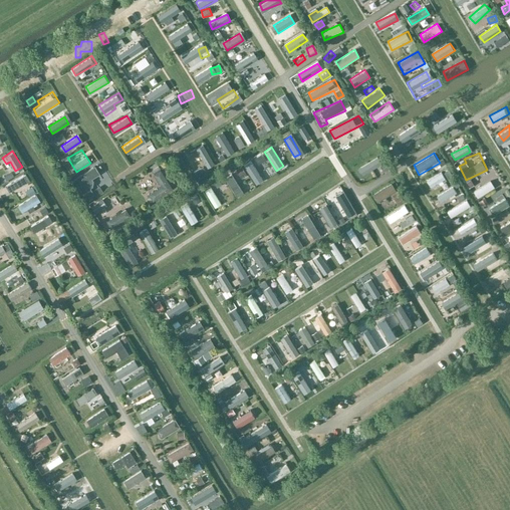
[(371,168),(383,164),(379,157),(358,165),(363,178),(374,174),(371,168)]
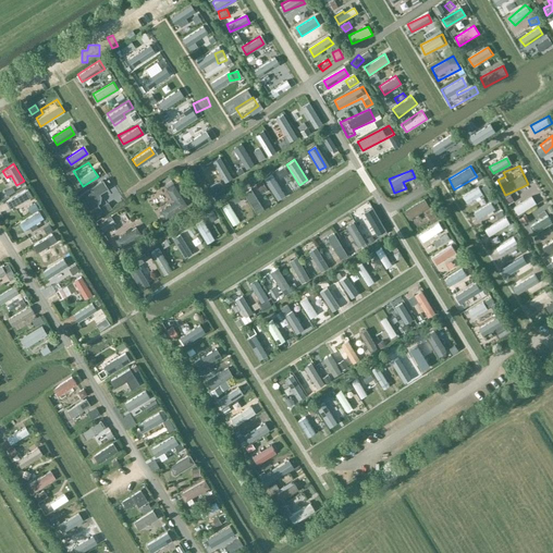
[(280,171),(274,177),(280,182),(285,174),(280,171)]
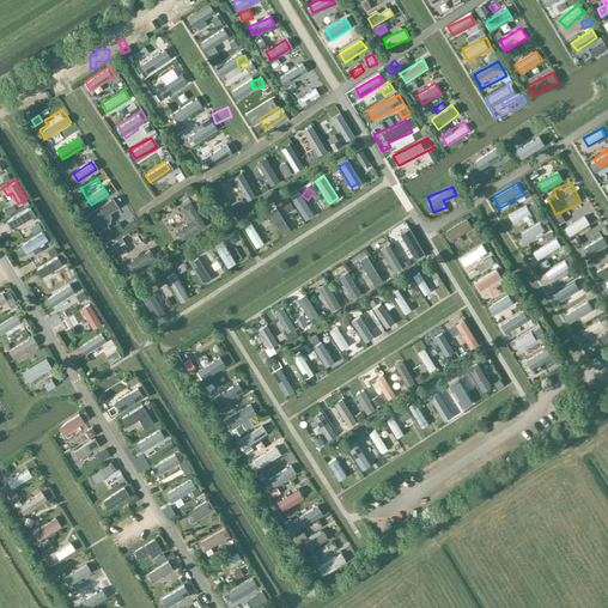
[(289,196),(303,218),(311,213),(298,190),(289,196)]
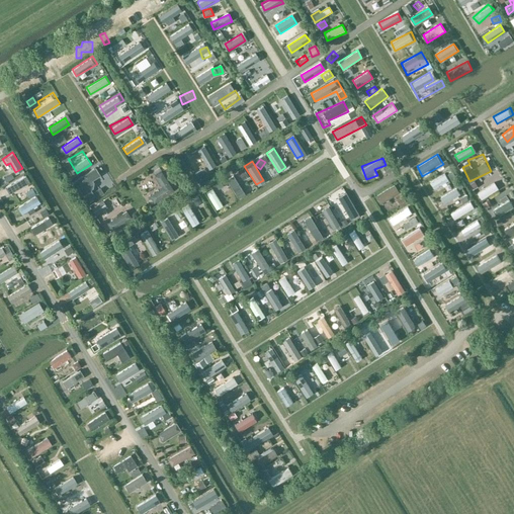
[(157,163),(150,167),(154,173),(160,169),(157,163)]
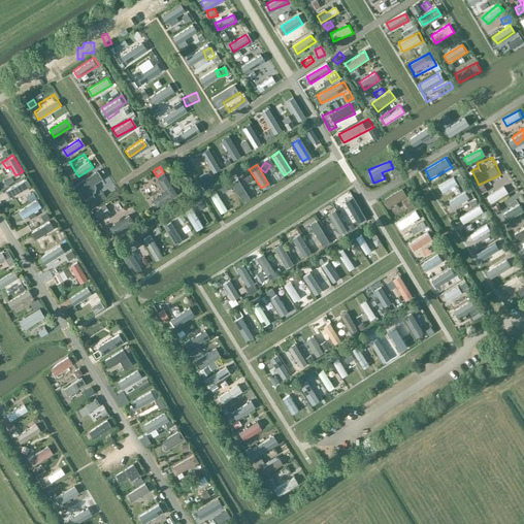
[(95,198),(90,188),(102,182),(98,172),(76,183),(87,202),(95,198)]
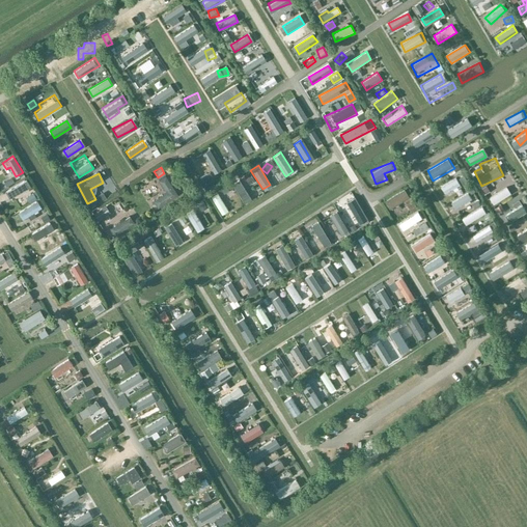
[(446,194),(464,184),(459,175),(441,186),(446,194)]
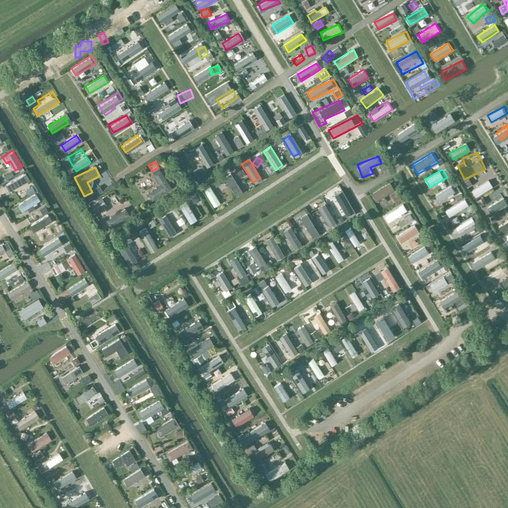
[(11,171),(3,175),(6,179),(13,176),(11,171)]
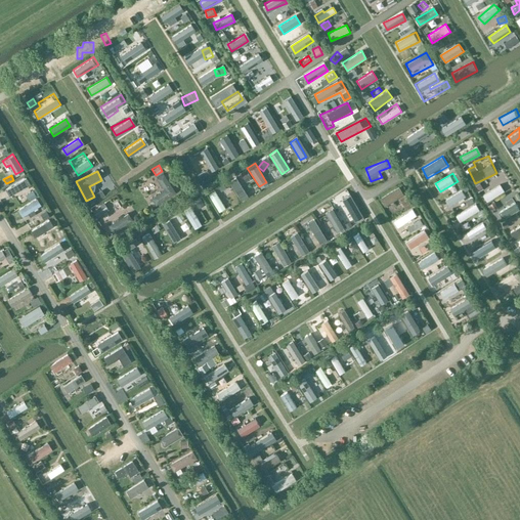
[(25,176),(5,189),(9,196),(29,183),(25,176)]
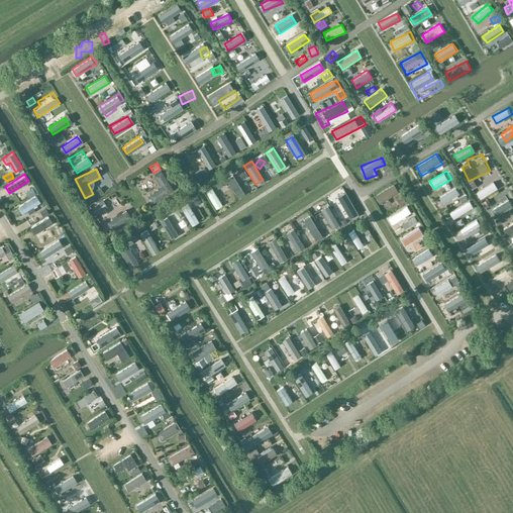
[(233,175),(226,178),(235,197),(242,194),(233,175)]
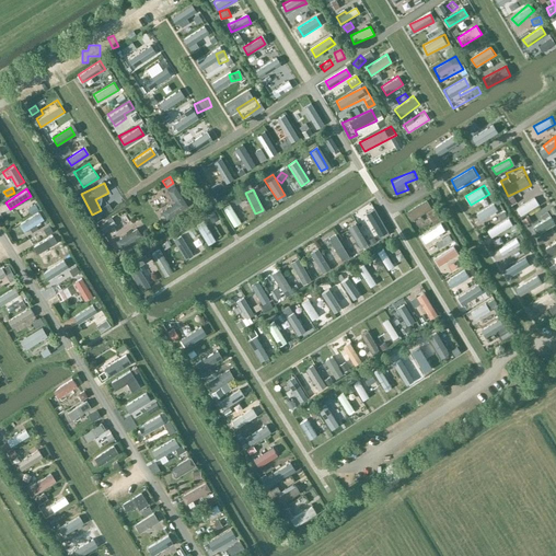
[(242,194),(235,198),(241,205),(246,201),(242,194)]
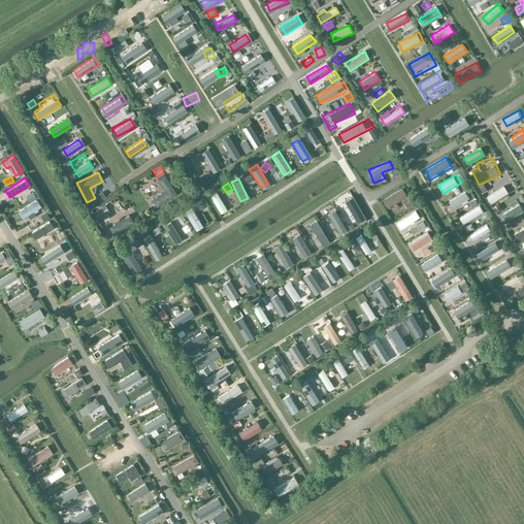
[(491,203),(508,192),(503,185),(486,196),(491,203)]
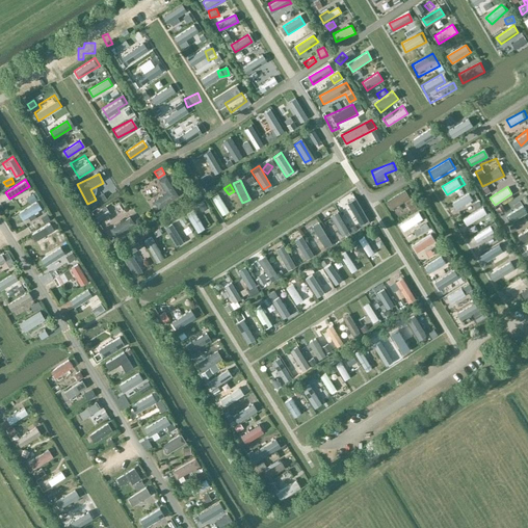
[(400,209),(408,205),(405,200),(410,196),(406,189),(386,200),(393,214),(400,211),(400,209)]
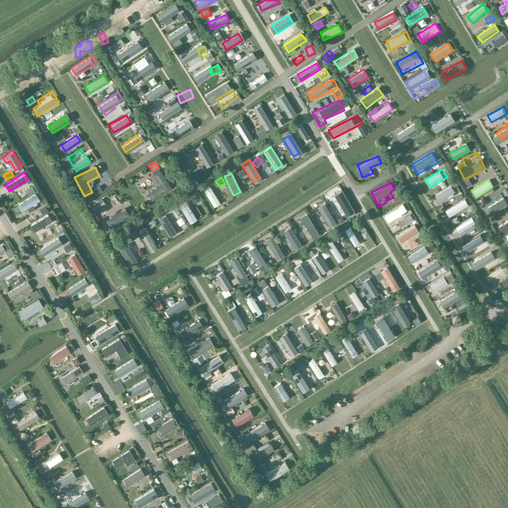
[(456,193),(451,185),(436,194),(440,202),(456,193)]
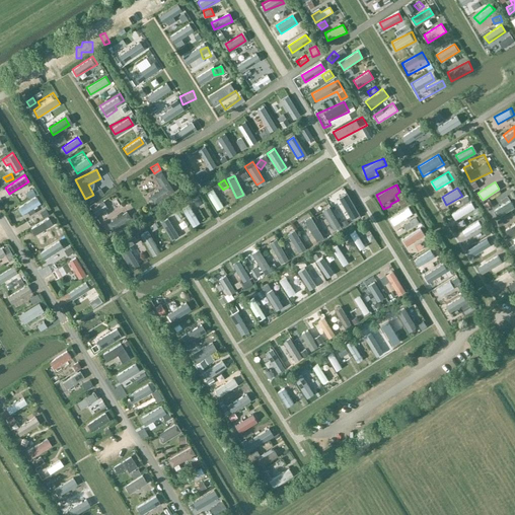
[(206,193),(216,210),(223,206),(213,189),(206,193)]
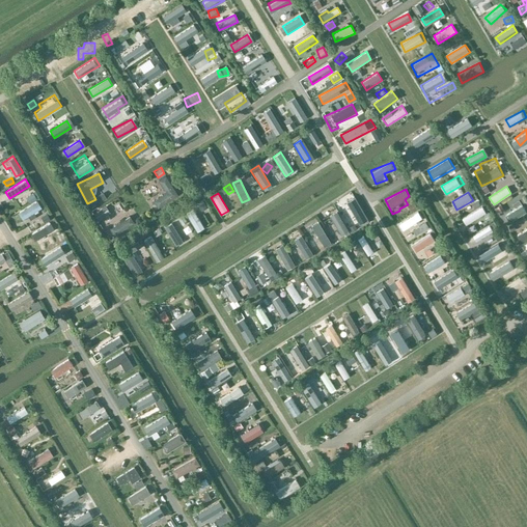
[(23,222),(44,207),(36,198),(17,213),(23,222)]
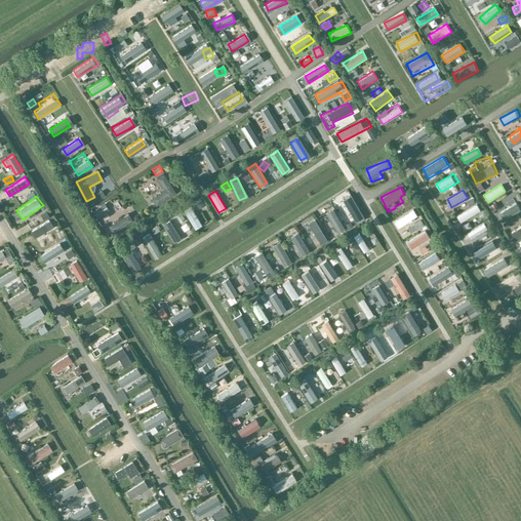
[(194,208),(204,205),(201,198),(191,201),(194,208)]
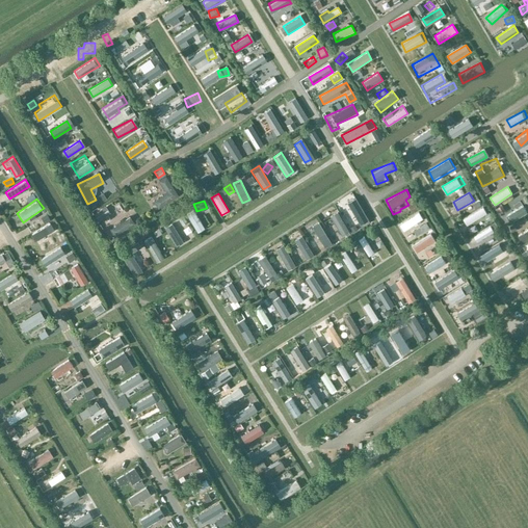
[(350,208),(359,223),(366,219),(358,204),(350,208)]
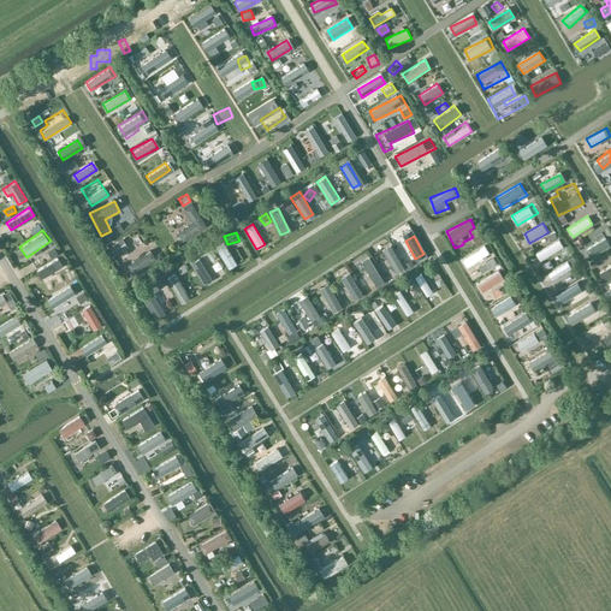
[(113,254),(128,247),(123,238),(108,245),(113,254)]
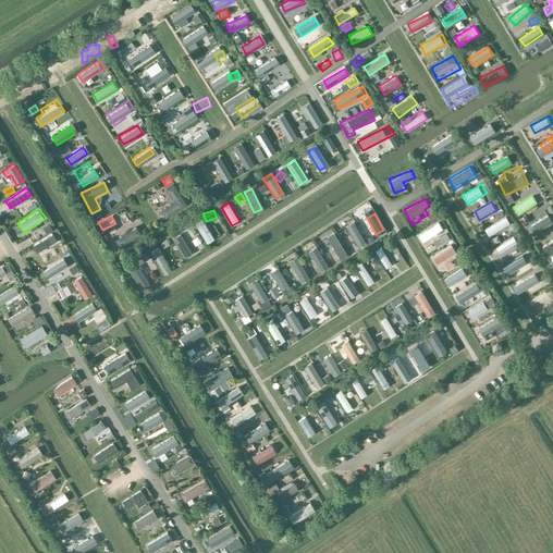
[(484,226),(488,234),(510,225),(507,218),(484,226)]
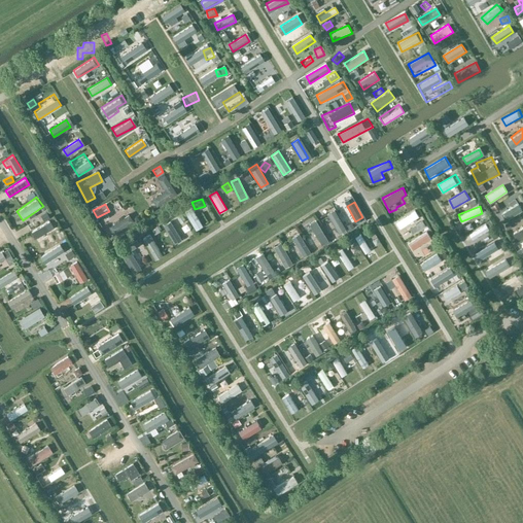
[(500,215),(503,220),(518,212),(515,206),(500,215)]
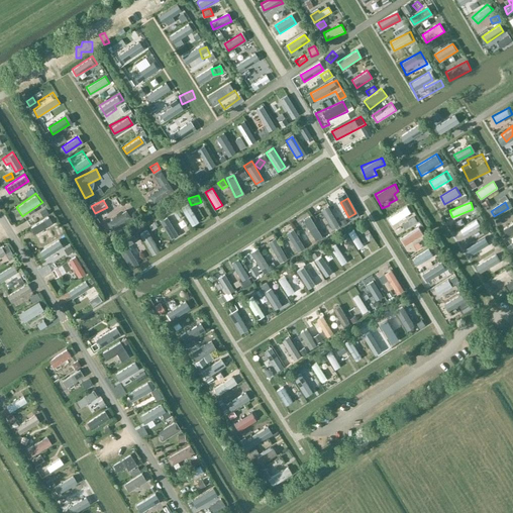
[(188,203),(181,206),(190,225),(197,222),(188,203)]
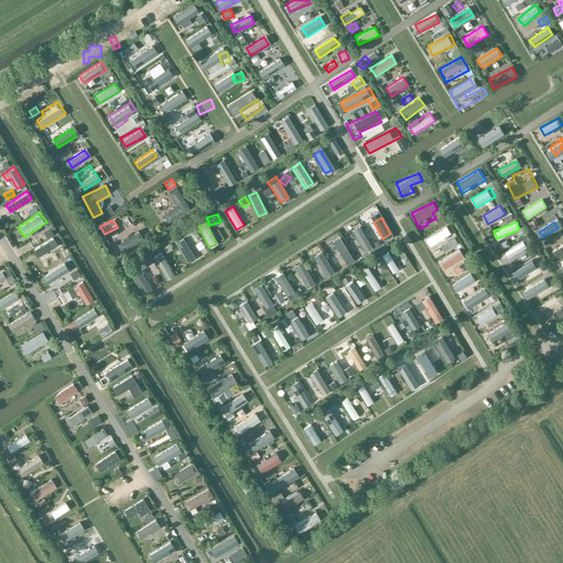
[(447,224),(426,241),(431,248),(452,231),(447,224)]
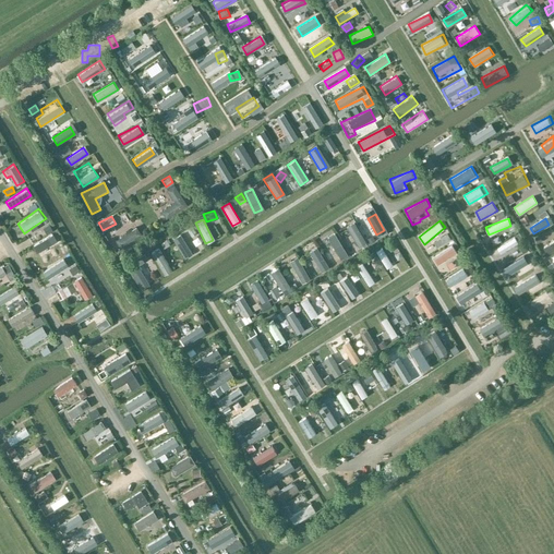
[(356,244),(364,238),(352,223),(338,232),(344,240),(349,236),(356,244)]
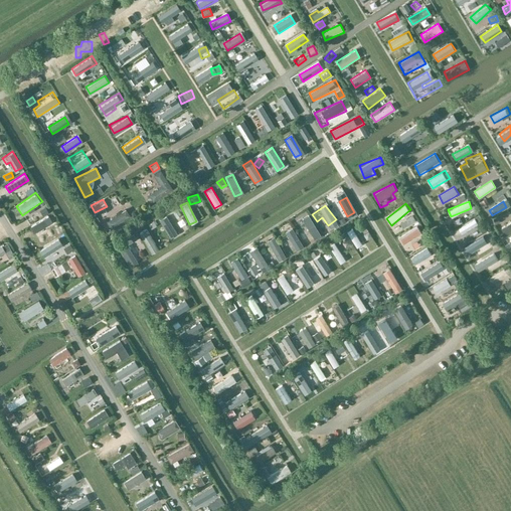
[(176,230),(186,225),(178,208),(168,213),(176,230)]
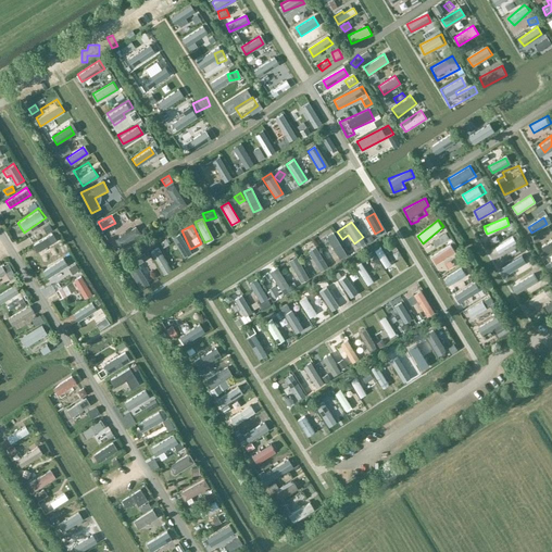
[(38,253),(58,239),(52,231),(33,246),(38,253)]
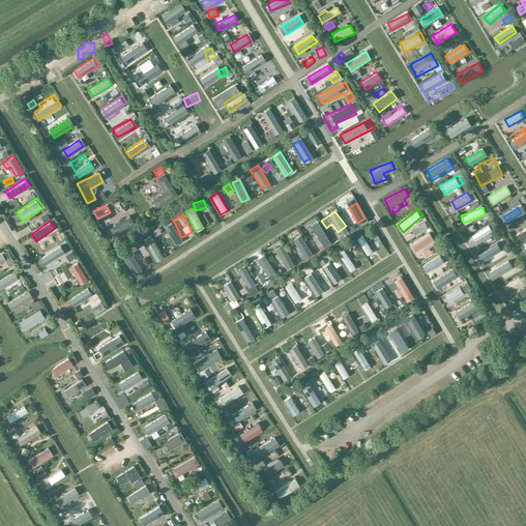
[(301,235),(293,239),(304,258),(313,253),(314,254),(319,251),(314,241),(323,236),(315,222),(311,225),(313,230),(310,232),(314,239),(307,243),(301,235)]
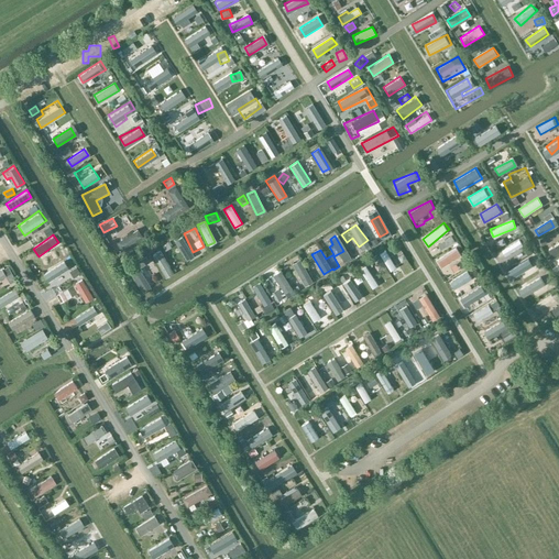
[(505,239),(508,245),(502,248),(504,254),(524,248),(521,239),(516,240),(515,236),(505,239)]
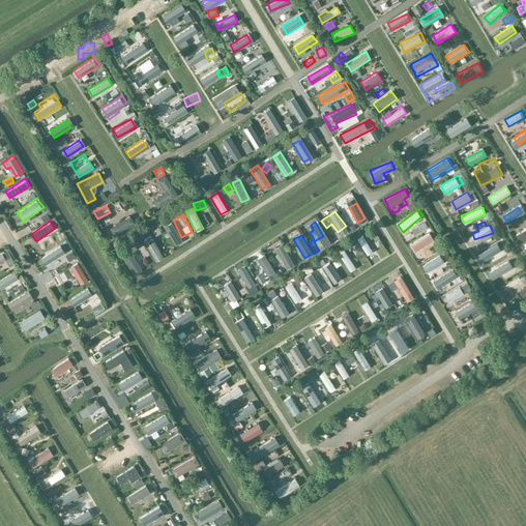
[(410,239),(413,247),(433,241),(429,227),(418,230),(420,236),(410,239)]
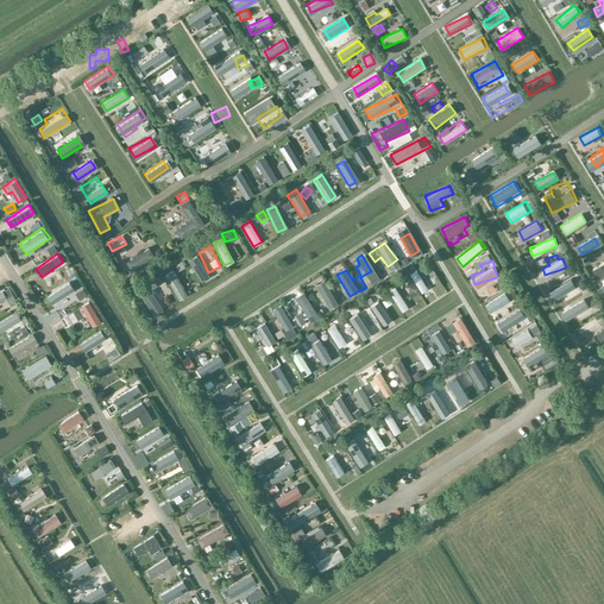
[(602,283),(603,281),(603,262),(591,269),(603,293),(603,287),(602,283)]
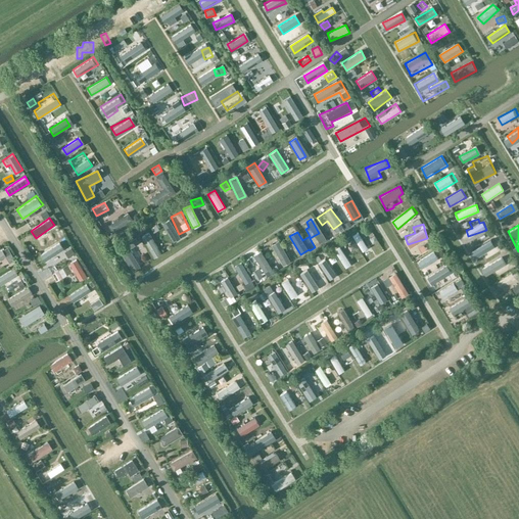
[(465,230),(459,233),(464,243),(470,240),(465,230)]
